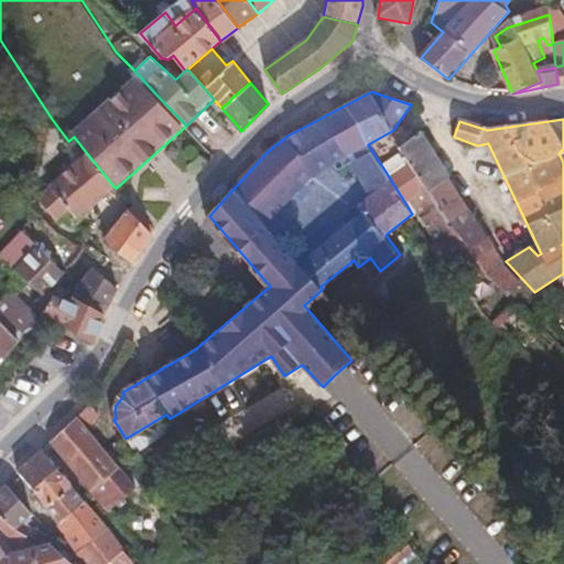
[(522,286),(501,267),(491,250),(424,140),(402,154),(424,188),(431,201),(416,212),(444,253),(440,257),(443,261),(448,258),(473,289),(468,293),(472,296),(491,281),(510,297),(522,286)]
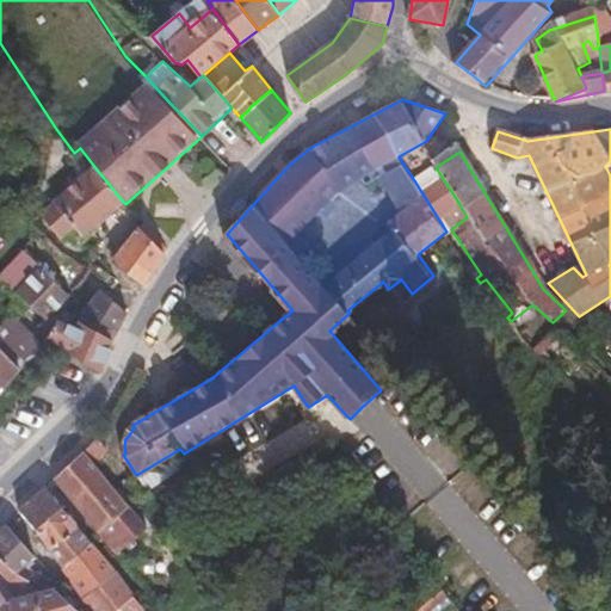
[(414,180),(446,232),(451,229),(467,217),(460,204),(436,167),(414,180)]
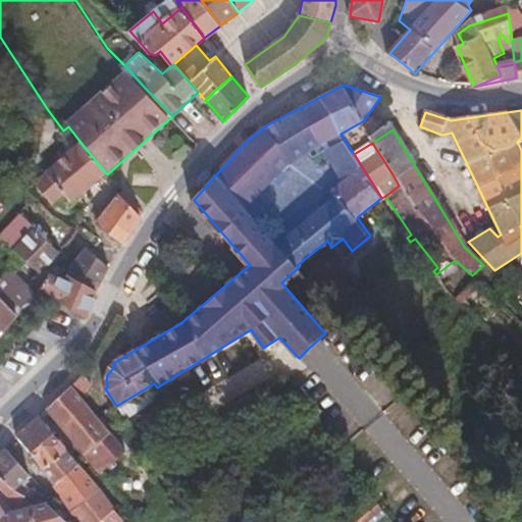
[(83,145),(36,185),(53,204),(65,194),(73,203),(107,174),(101,167),(83,145)]
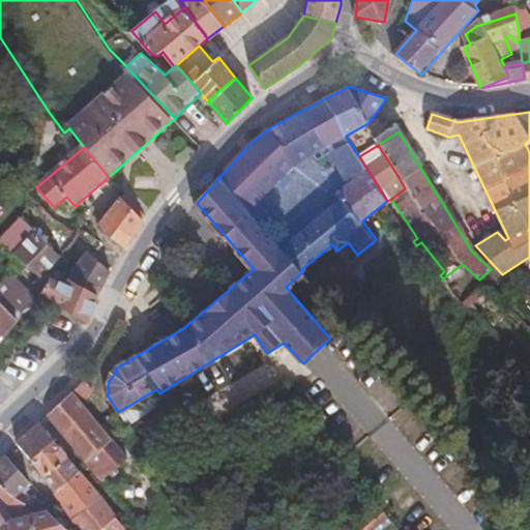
[(120,199),(104,221),(107,224),(106,226),(109,229),(106,234),(122,247),(137,218),(120,199)]
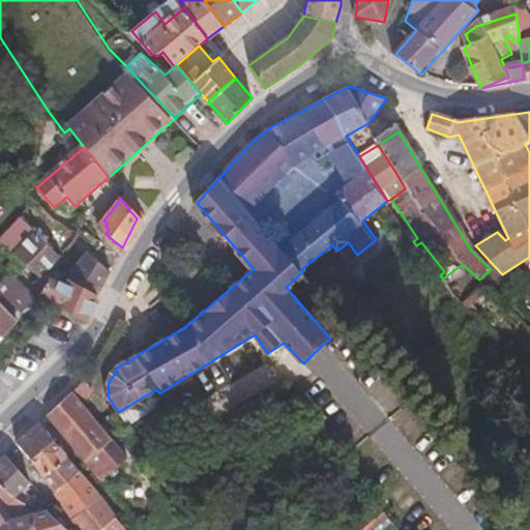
[(104,221),(98,228),(106,234),(109,229),(106,226),(107,224),(104,221)]
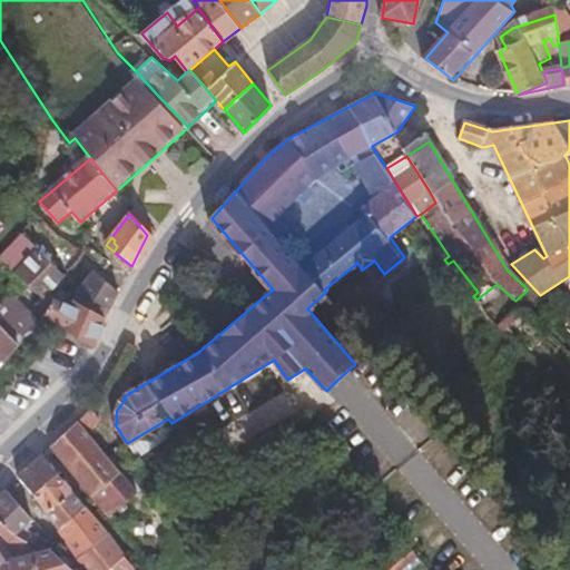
[(19,275),(43,300),(49,295),(66,277),(25,238),(8,256),(22,272),(19,275)]
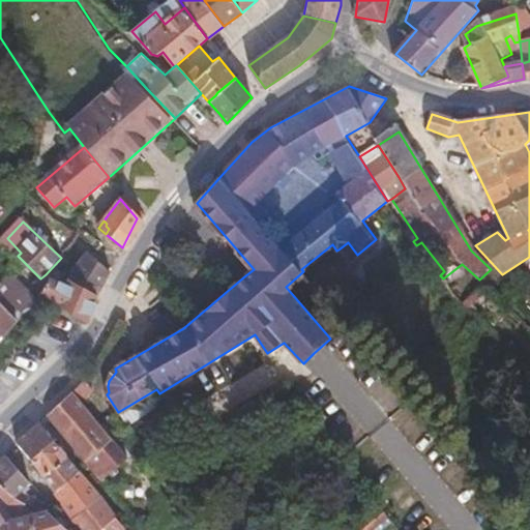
[(339,249),(348,262),(357,255),(348,242),(339,249)]
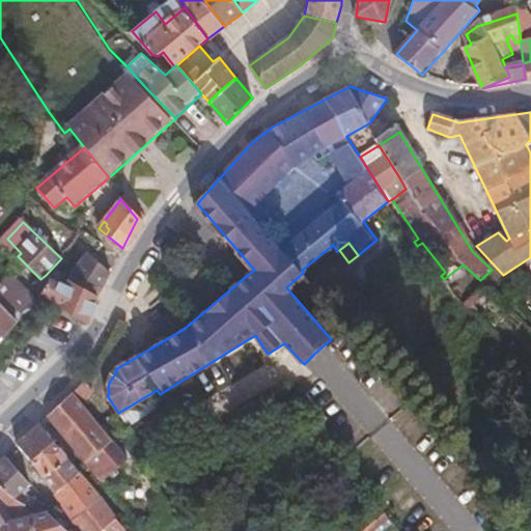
[(75,269),(72,279),(67,286),(53,279),(45,295),(88,325),(96,295),(109,272),(89,253),(75,269)]
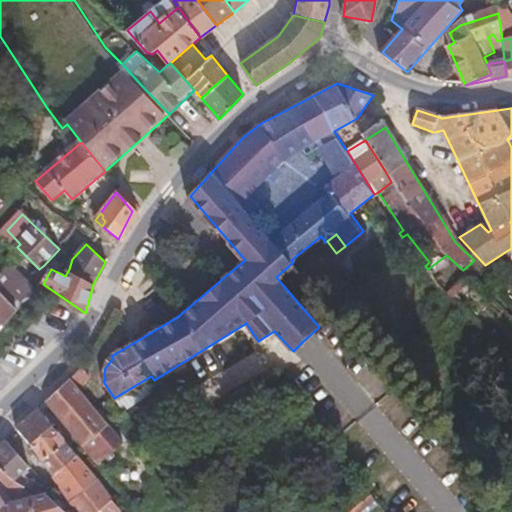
[(0,280),(0,292),(16,310),(34,291),(14,269),(0,280)]
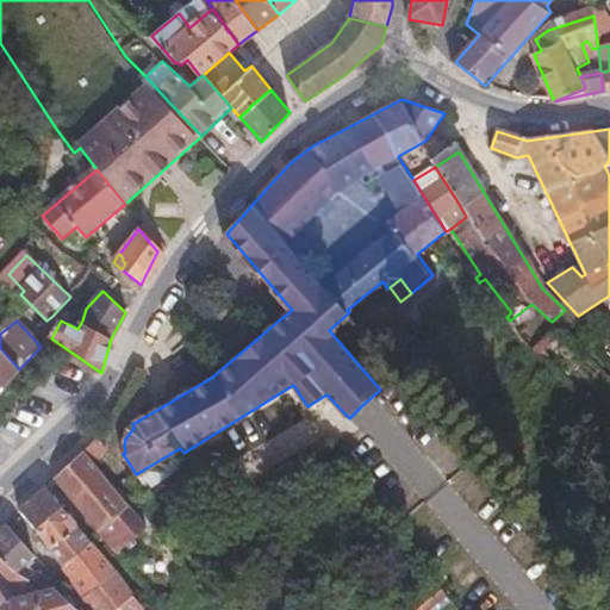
[(0,381),(2,385),(19,369),(0,348),(0,381)]
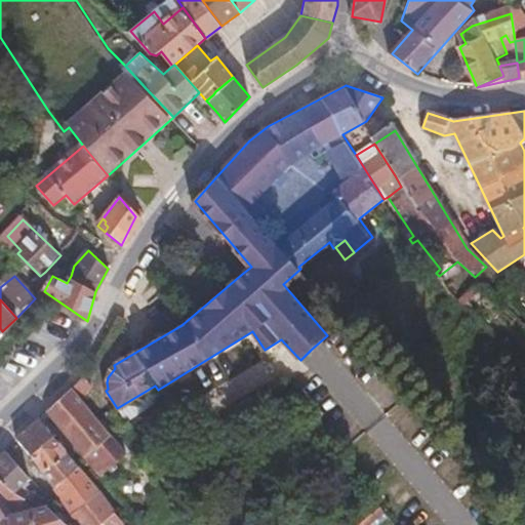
[(283,372),(275,378),(279,384),(286,378),(283,372)]
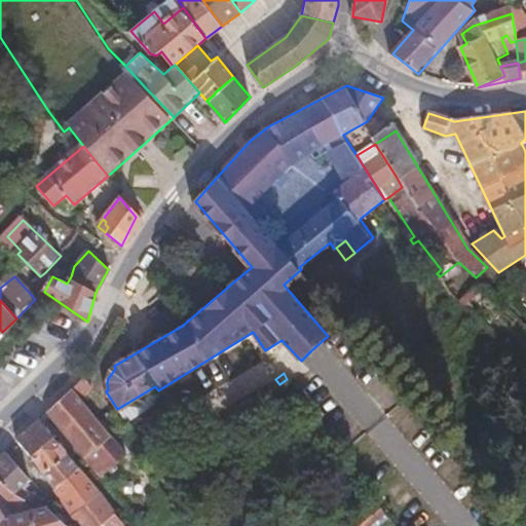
[(45,412),(81,458),(99,479),(124,457),(78,399),(90,387),(82,378),(45,412)]
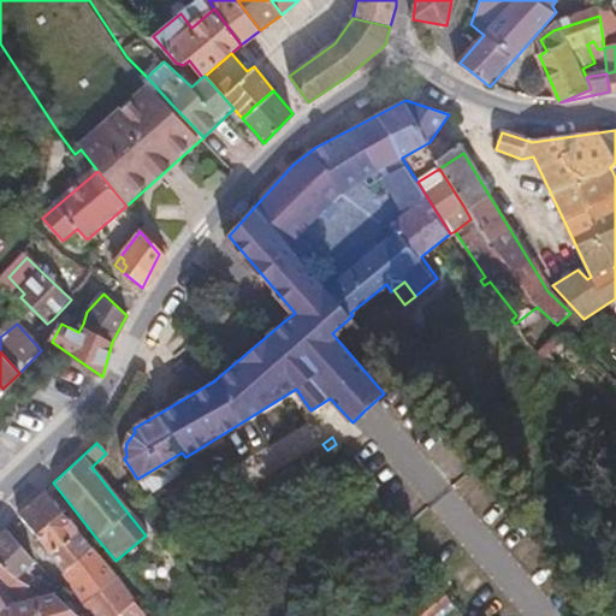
[(84,602),(96,615),(143,615),(130,600),(43,492),(19,515),(49,554),(84,602)]
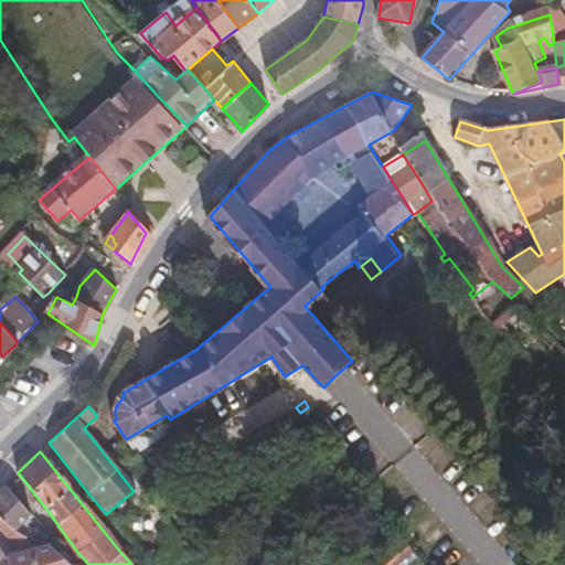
[(6,484),(0,489),(0,516),(14,530),(22,523),(32,512),(6,484)]
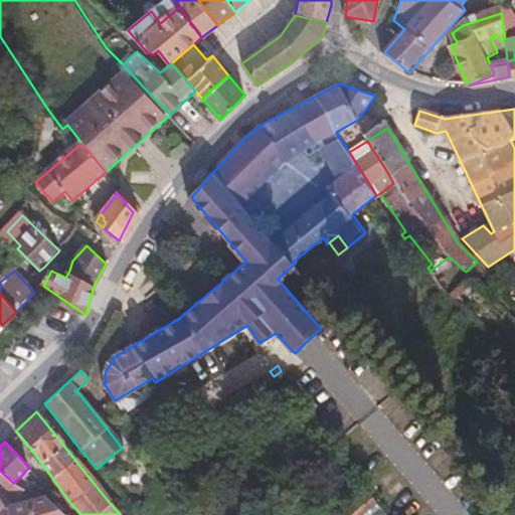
[(20,477),(13,483),(38,496),(41,489),(20,477)]
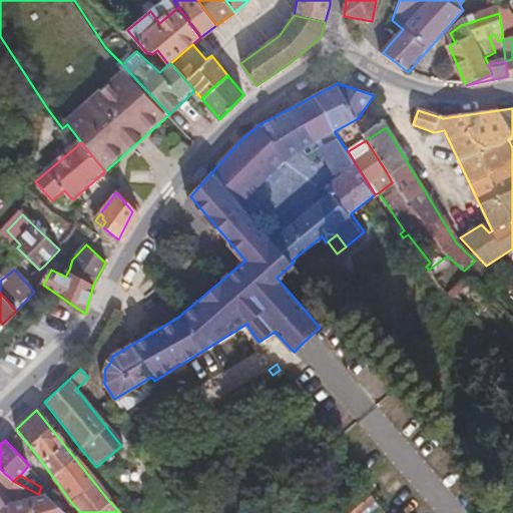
[(500,489),(504,505),(512,502),(512,498),(509,486),(500,489)]
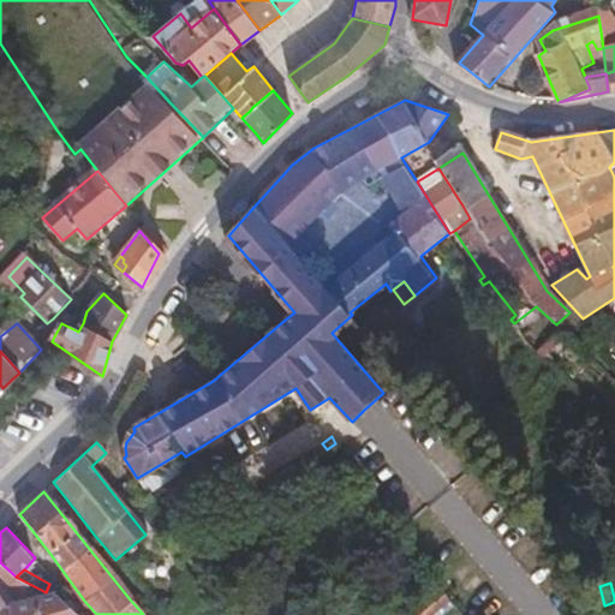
[(76,614),(51,596),(6,604),(0,592),(0,614),(76,614)]
